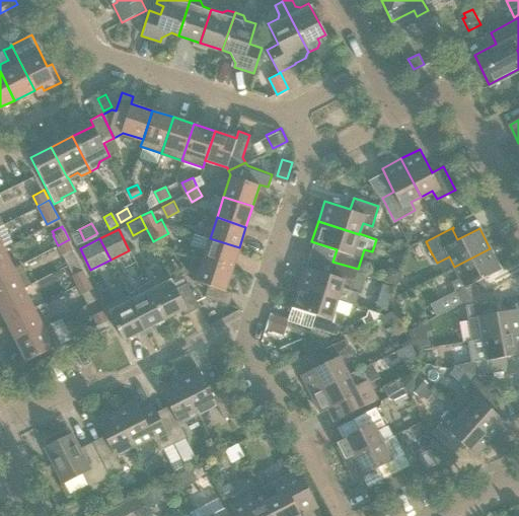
[(196,244),(192,255),(232,269),(239,247),(210,238),(207,247),(196,244)]
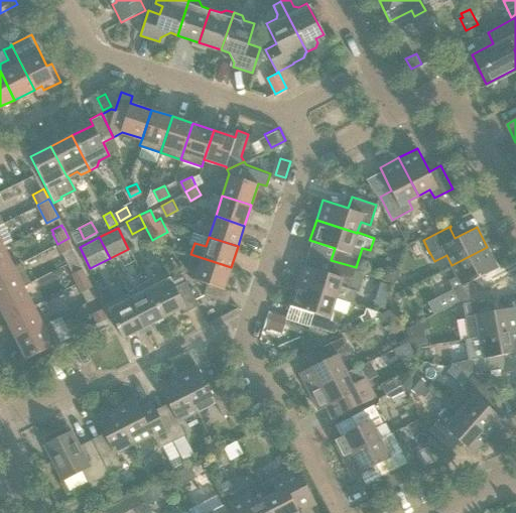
[(69,238),(57,244),(61,252),(73,246),(69,238)]
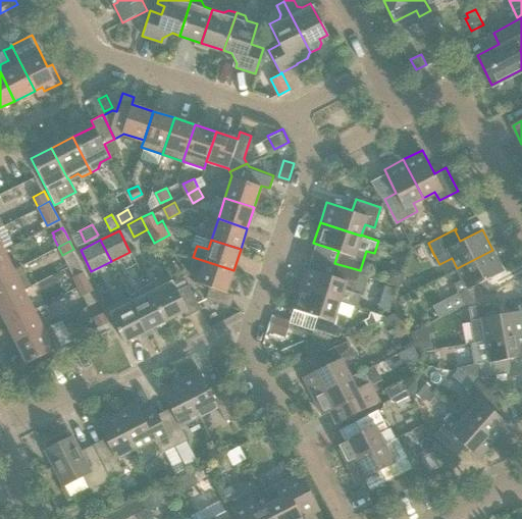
[(4,250),(0,251),(0,275),(13,269),(13,268),(4,250)]
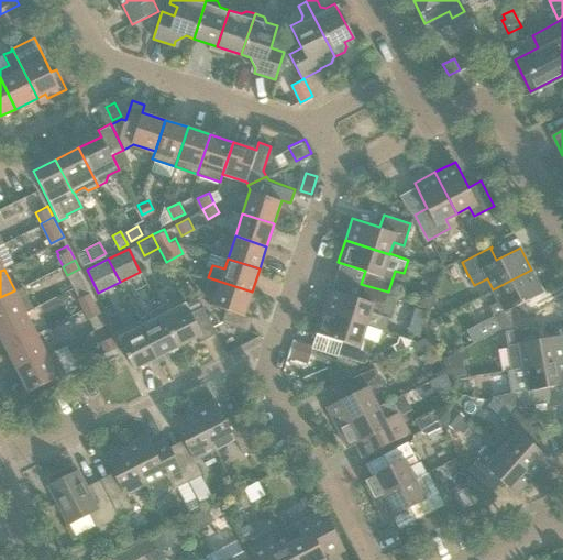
[(531,270),(493,289),(498,300),(488,305),(500,328),(526,315),(525,315),(518,304),(542,292),(531,270)]
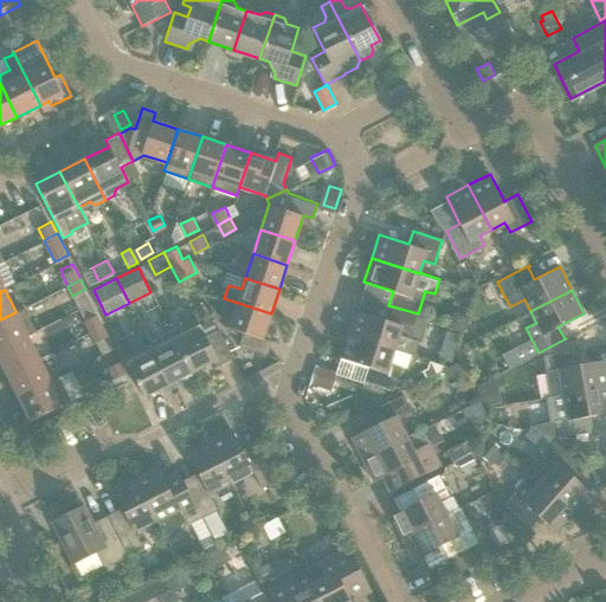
[(271,314),(224,298),(221,309),(233,312),(229,327),(243,331),(239,344),(266,354),(271,341),(263,337),(271,314)]
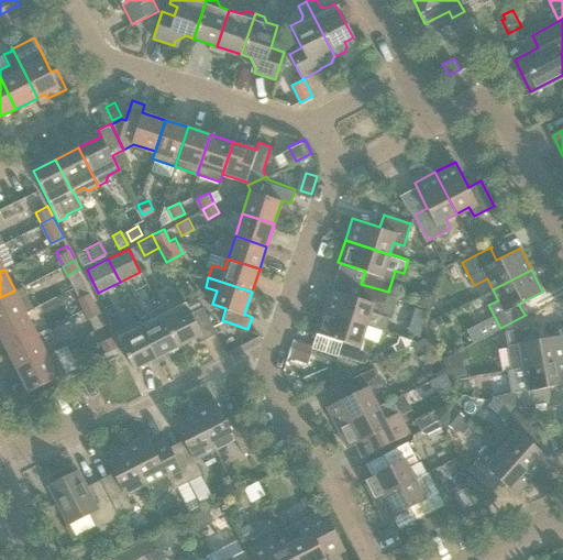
[(322,310),(366,324),(367,322),(386,328),(389,316),(382,313),(388,292),(361,284),(356,297),(330,288),(322,310)]
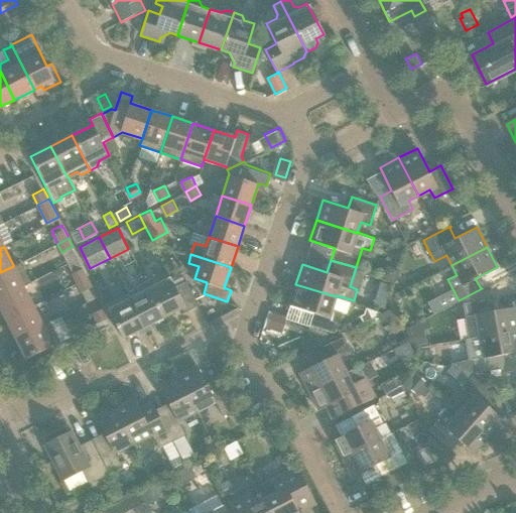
[(0,272),(0,297),(23,285),(31,281),(22,262),(13,266),(0,272)]
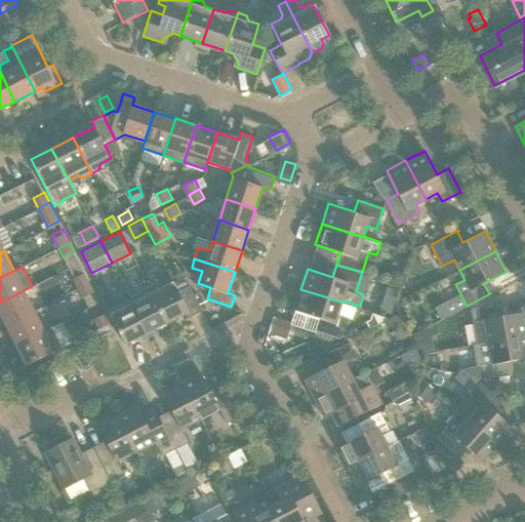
[(403,282),(406,272),(395,269),(392,278),(403,282)]
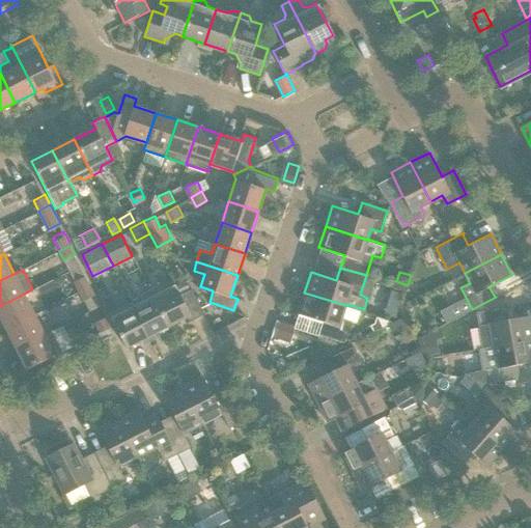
[(74,280),(79,289),(90,284),(85,275),(74,280)]
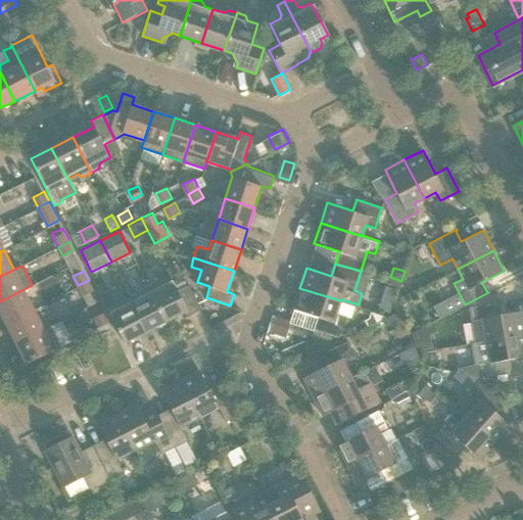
[(148,284),(167,321),(187,311),(190,316),(201,310),(189,284),(178,290),(172,278),(160,283),(155,281),(148,284)]
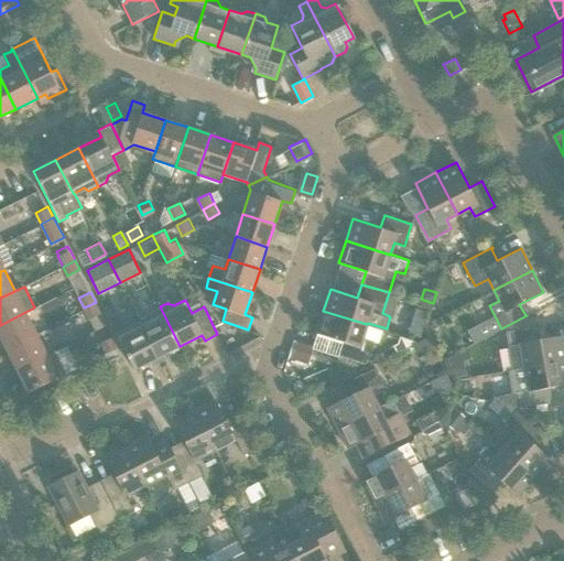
[(96,302),(84,308),(88,317),(101,312),(96,302)]
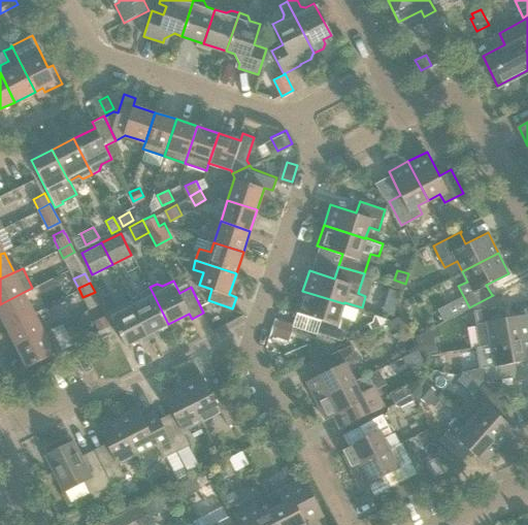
[(67,287),(52,291),(54,304),(70,301),(67,287)]
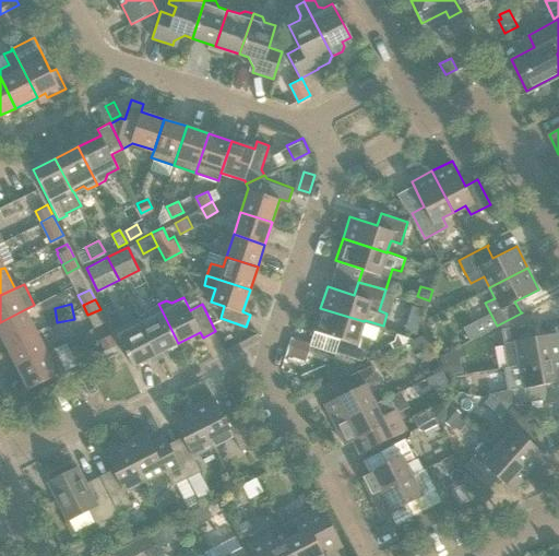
[(139,319),(156,354),(178,343),(158,304),(149,309),(147,315),(139,319)]
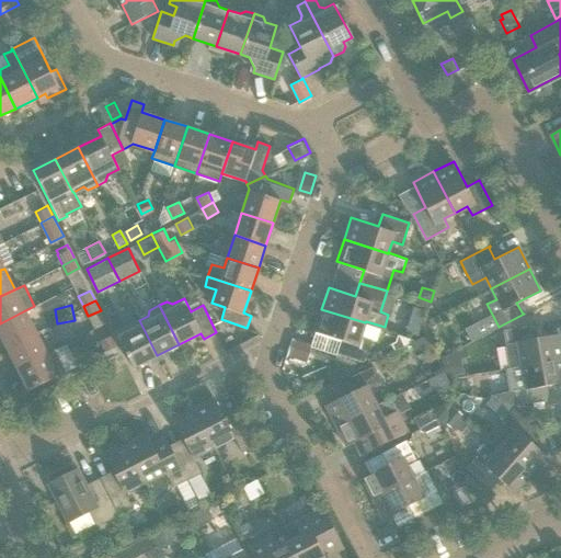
[(365,322),(321,309),(315,330),(341,340),(336,352),(364,361),(371,339),(362,336),(365,322)]
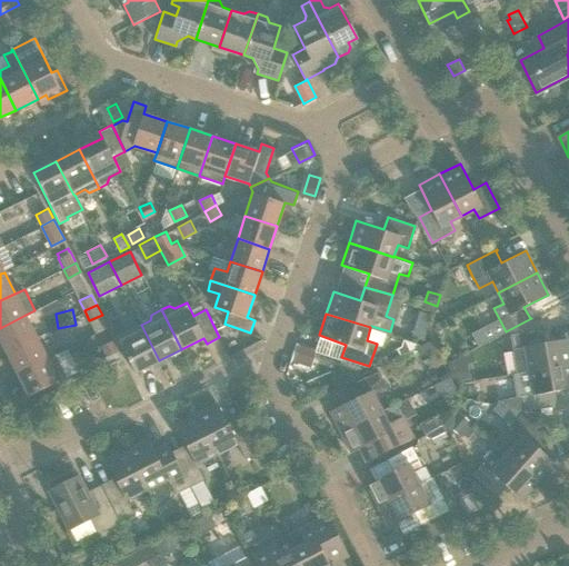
[(26,315),(0,328),(0,338),(7,351),(37,337),(26,315)]
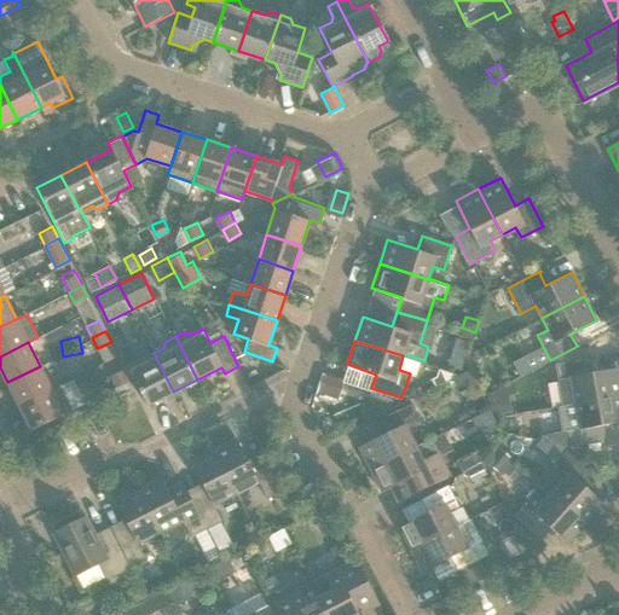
[(173,392),(154,353),(140,360),(136,358),(128,344),(119,348),(148,405),(173,392)]
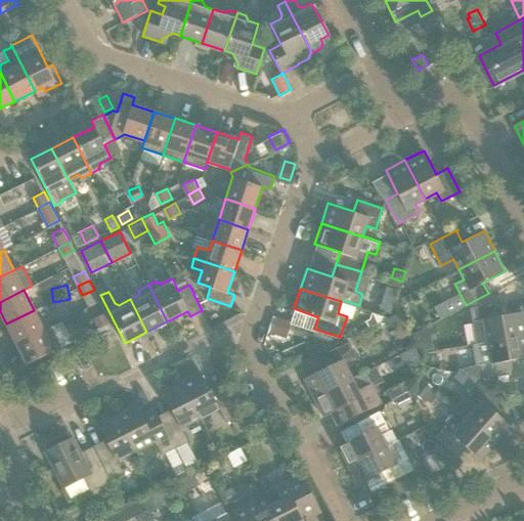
[(390,311),(393,302),(384,298),(380,308),(390,311)]
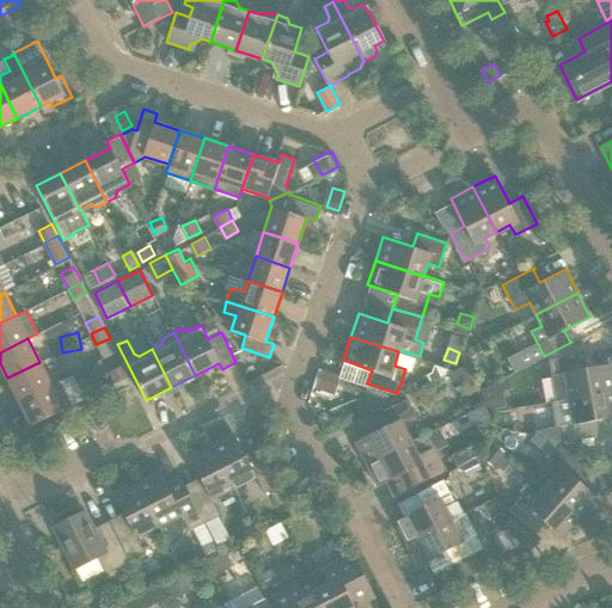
[(580,354),(549,358),(552,375),(552,374),(557,399),(611,388),(611,375),(610,363),(581,368),(579,355),(580,354)]
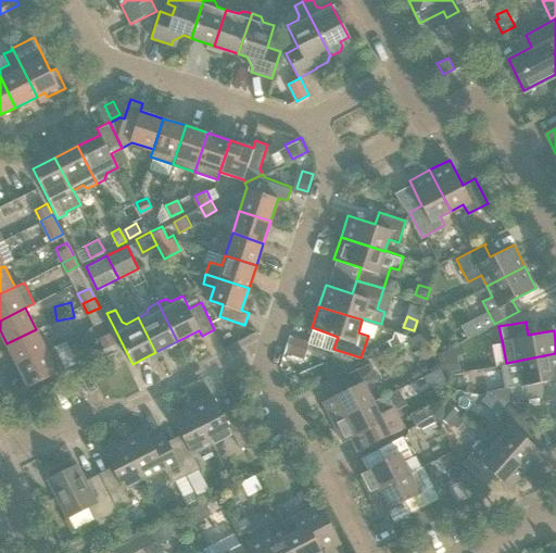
[(7,343),(17,365),(47,350),(46,348),(36,329),(7,343)]
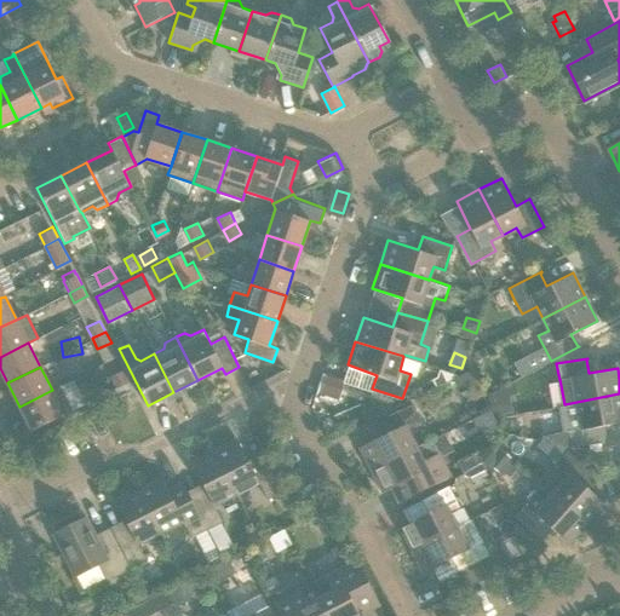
[(437,375),(434,378),(437,386),(454,376),(459,374),(440,368),(437,375)]
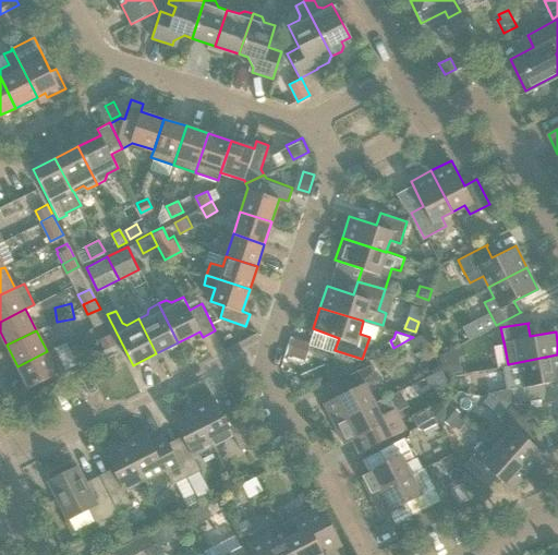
[(111,334),(100,339),(105,348),(105,349),(116,344),(111,334)]
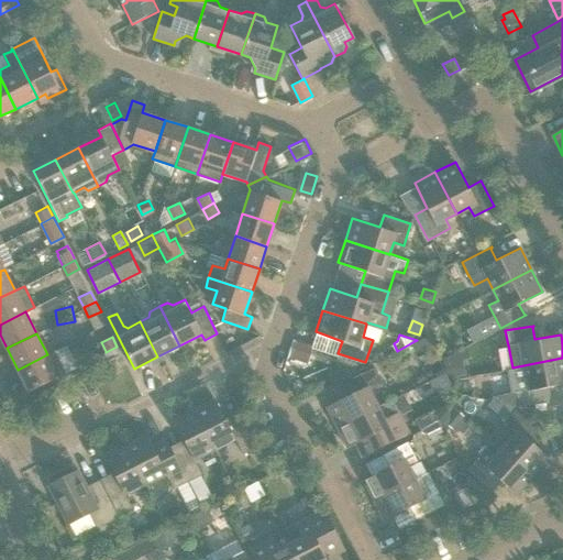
[(299,339),(293,359),(304,362),(310,342),(299,339)]
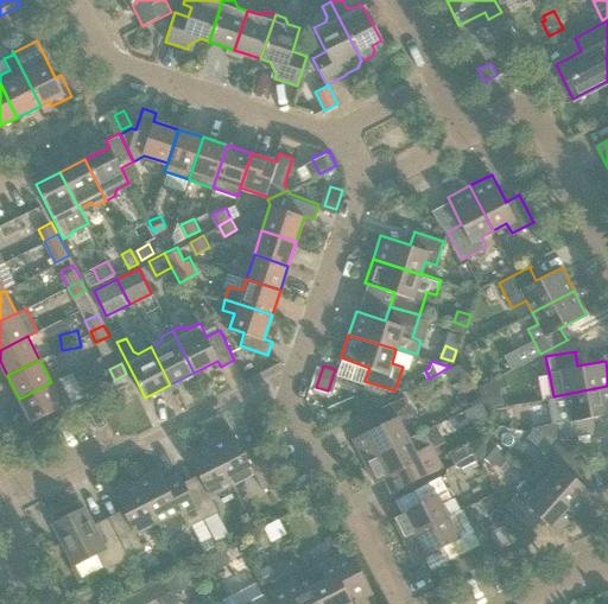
[(51,382),(19,399),(31,421),(63,406),(86,395),(73,372),(51,382)]
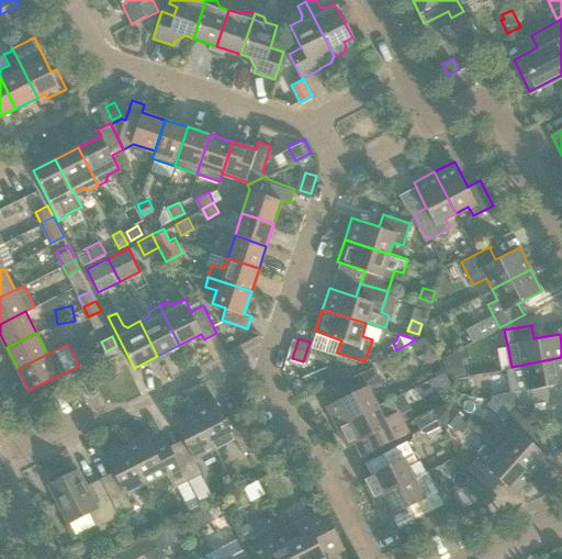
[(459,348),(445,356),(451,376),(467,370),(459,348)]
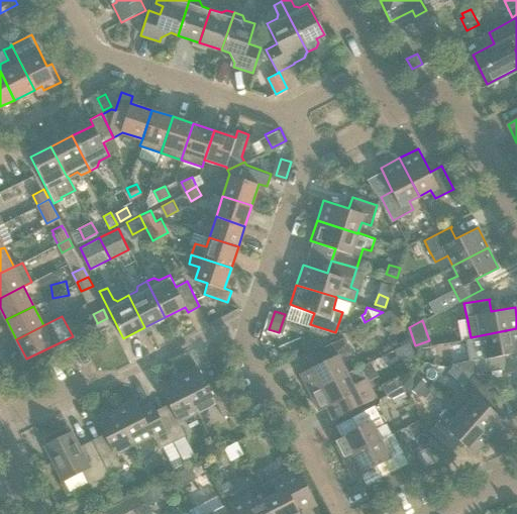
[(106,326),(93,333),(100,346),(113,339),(106,326)]
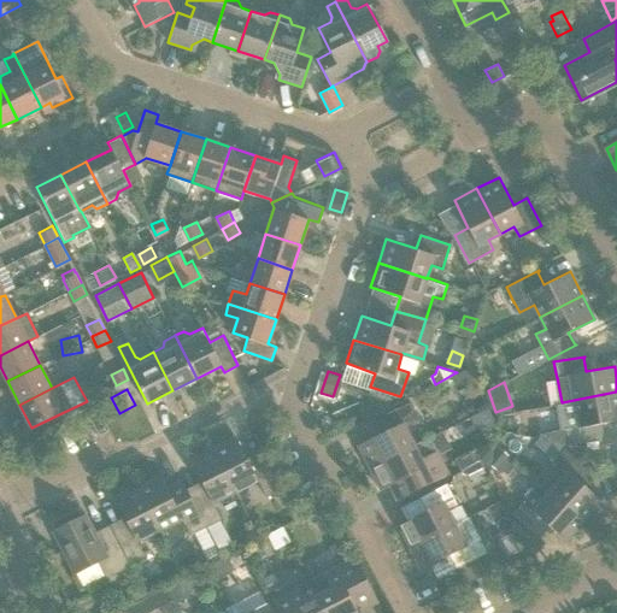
[(616,392),(562,402),(557,404),(562,428),(565,428),(569,443),(599,438),(599,437),(598,437),(595,424),(616,419),(616,392)]
